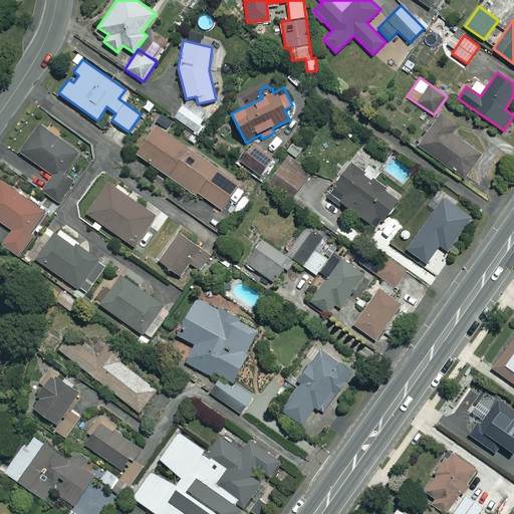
[(206,120),(183,104),(174,116),(197,133),(206,120)]
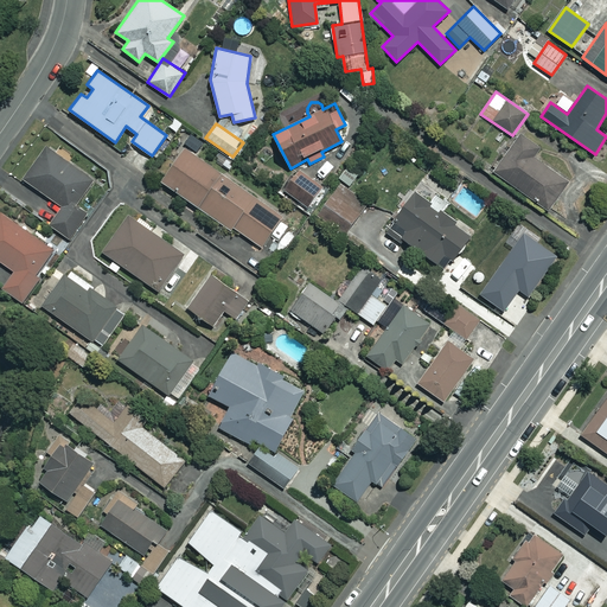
[(541,152),(519,136),(493,172),(548,211),(568,181),(536,159),(541,152)]
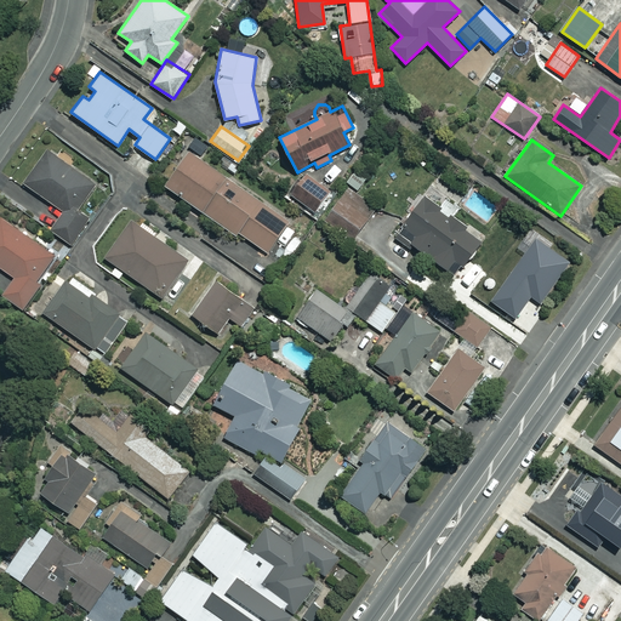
[(96,183),(49,149),(24,183),(63,211),(50,229),(72,245),(91,218),(78,209),(96,183)]
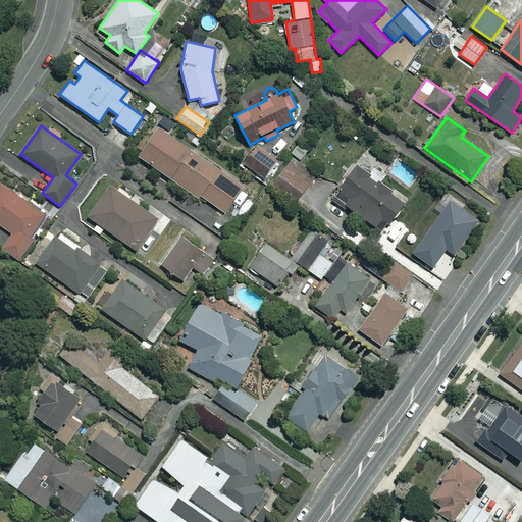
[(247,193),(242,189),(244,186),(159,125),(139,155),(197,197),(199,195),(224,212),(233,201),(239,205),(247,193)]
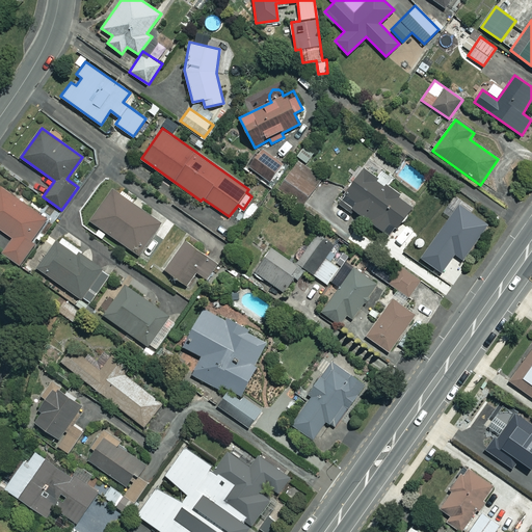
[(316,152),(304,144),(297,156),(308,163),(316,152)]
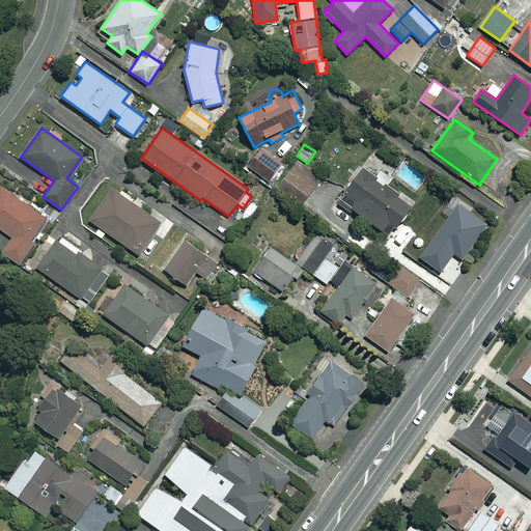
[(280,164),(262,150),(249,166),(267,180),(280,164)]
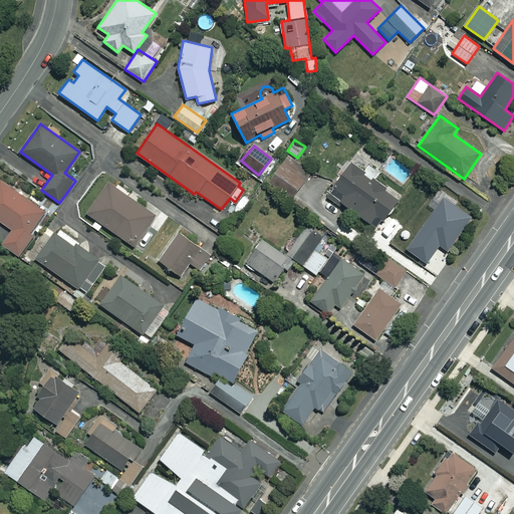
[(309,174),(285,157),(268,181),(292,198),(309,174)]
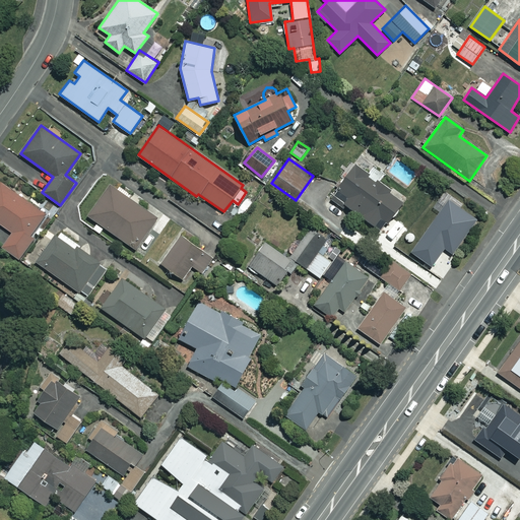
[(367,174),(355,165),(330,199),(341,207),(344,203),(381,231),(402,200),(378,182),(384,174),(373,167),(367,174)]
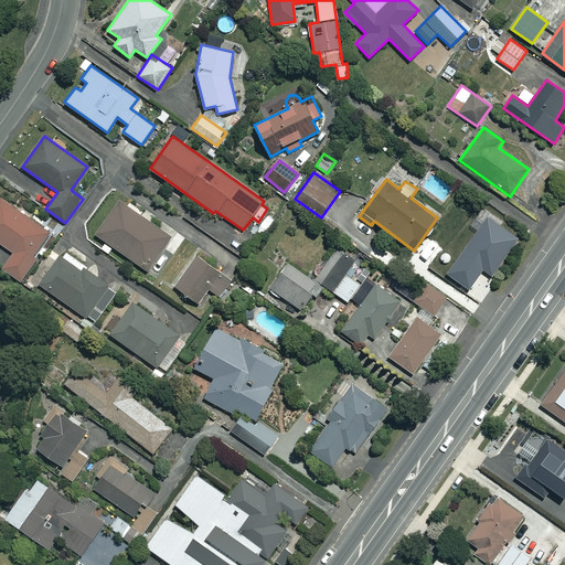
[(52,233),(0,196),(0,243),(13,252),(2,268),(19,280),(52,233)]
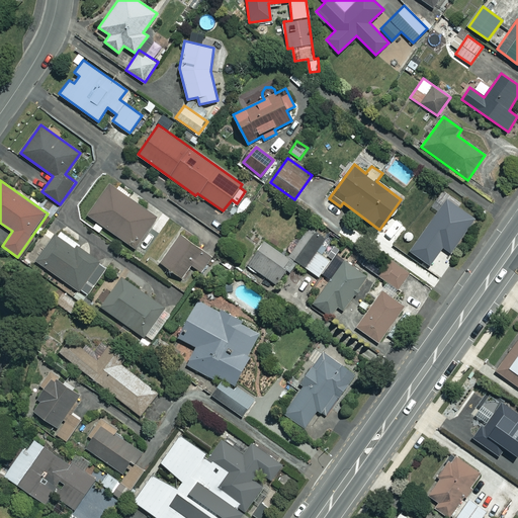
[(158,218),(109,183),(87,214),(136,249),(158,218)]
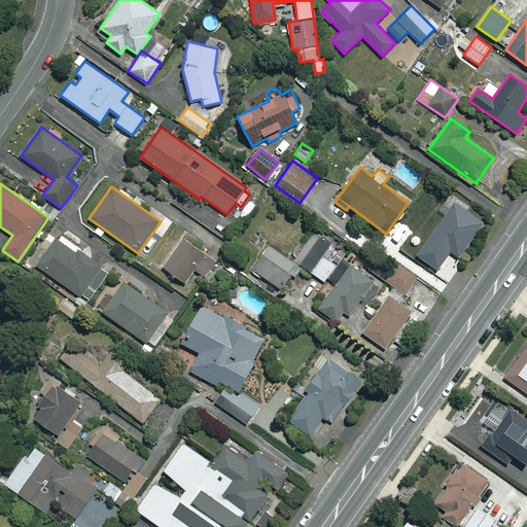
[(346,254),(315,232),(294,259),(325,282),(346,254)]
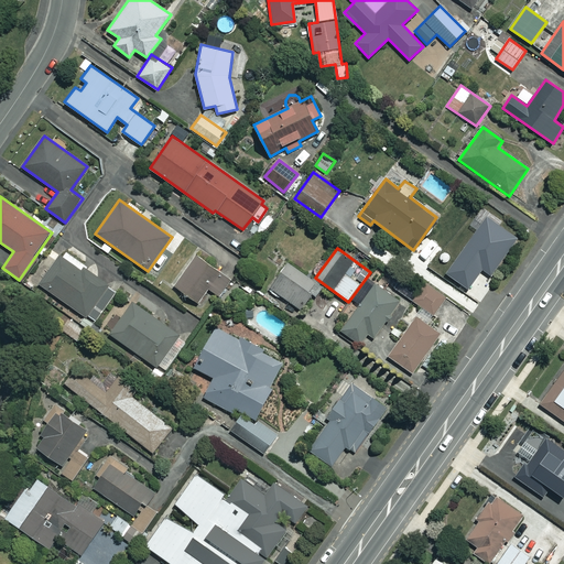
[(86,264),(65,249),(40,284),(94,323),(117,291),(84,268),(86,264)]
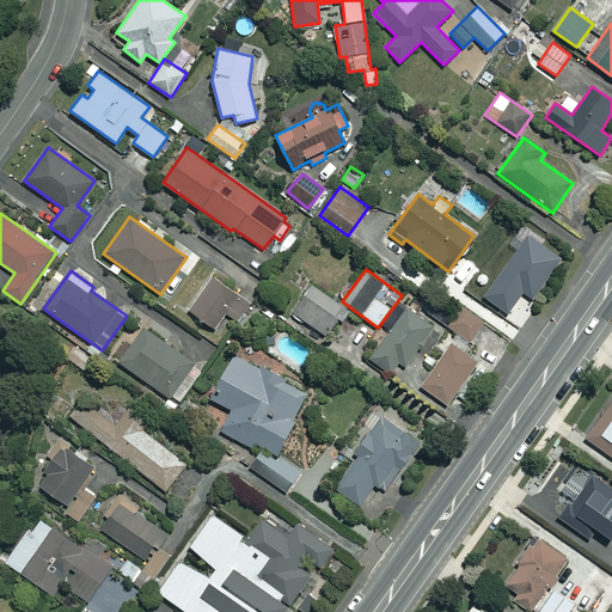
[(250,303),(214,277),(190,311),(214,328),(225,312),(238,320),(250,303)]
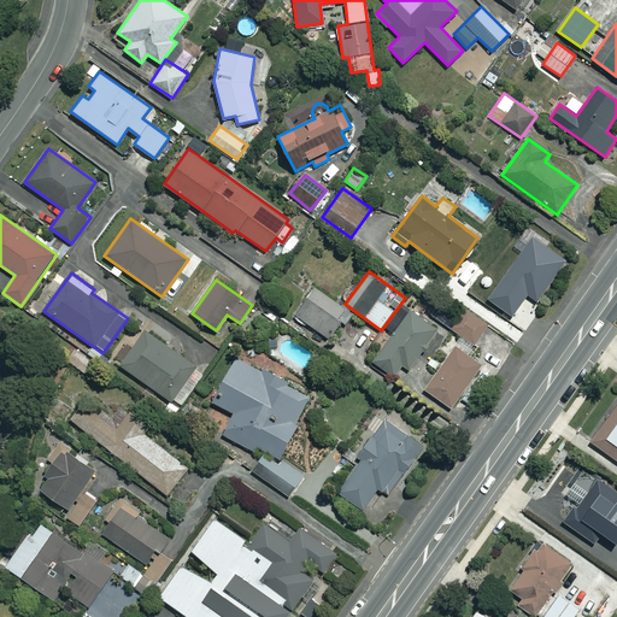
[(347,311),(313,287),(292,318),(301,324),(305,321),(328,338),(347,311)]
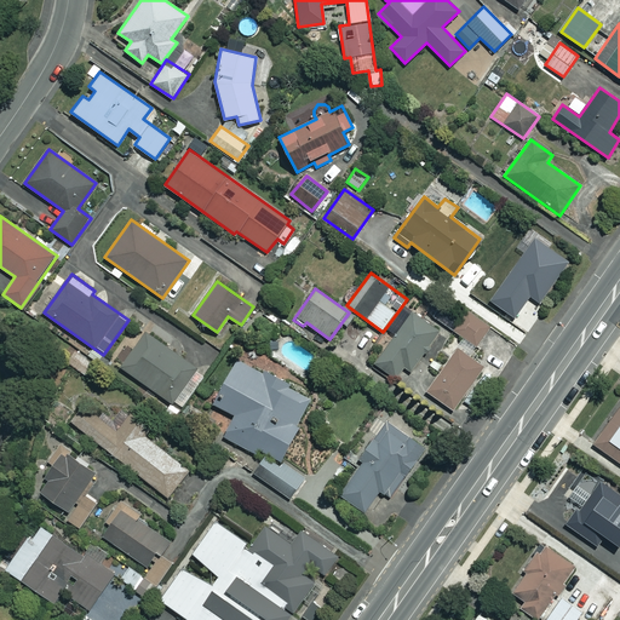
[(489,327),(468,310),(453,329),(476,345),(489,327)]
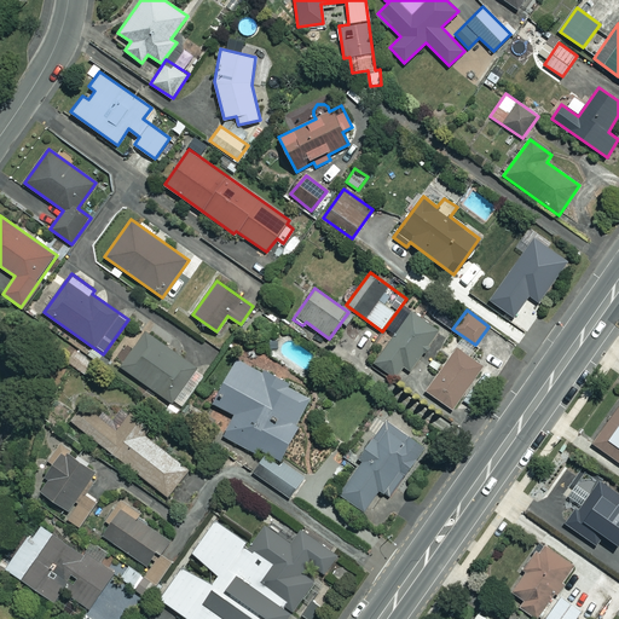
[(438,331),(410,311),(374,362),(395,377),(403,366),(410,371),(438,331)]
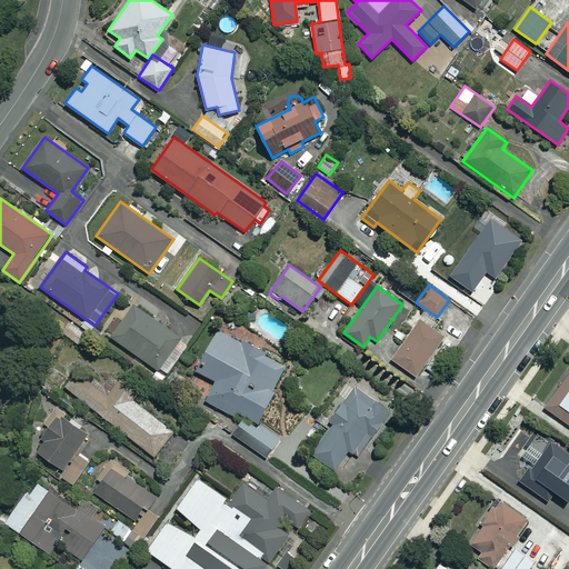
[(189,342),(135,303),(111,336),(166,376),(189,342)]
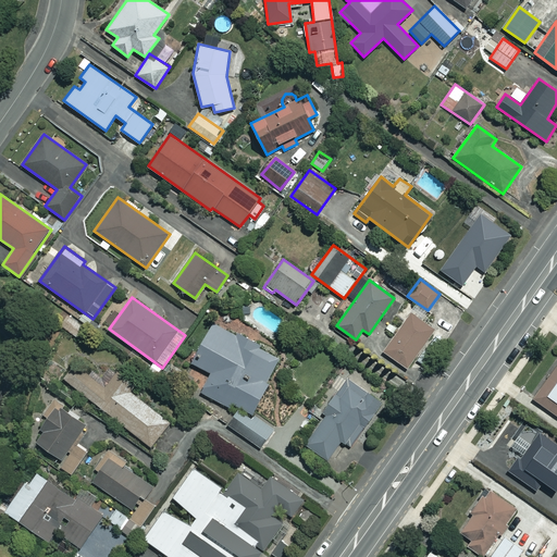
[(434,330),(411,313),(384,351),(407,368),(434,330)]
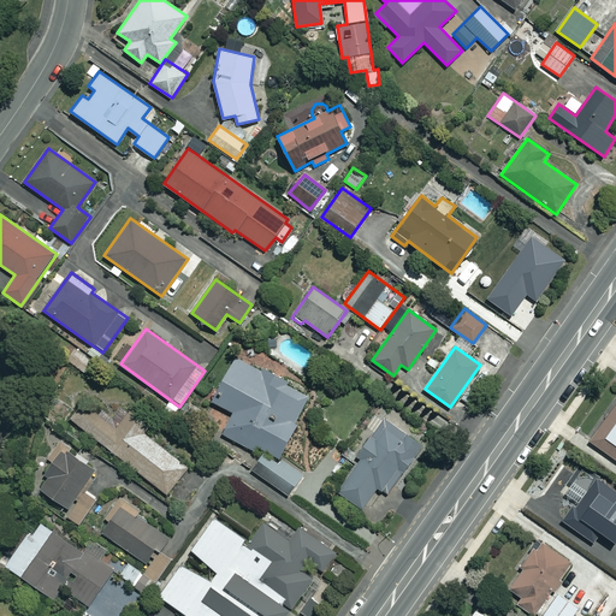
[(95,363),(75,348),(66,359),(87,374),(95,363)]
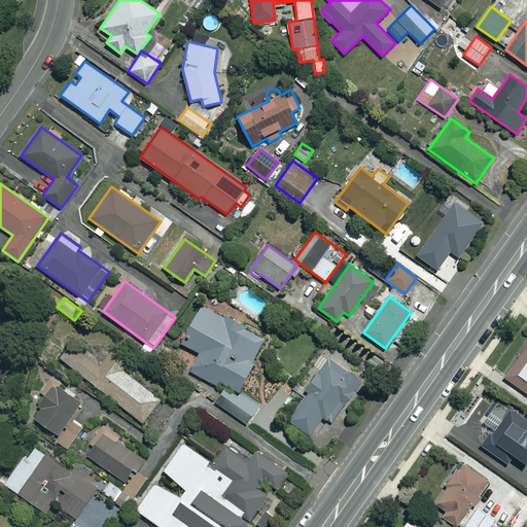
[(224,318),(203,305),(180,342),(200,353),(189,370),(222,390),(214,402),(248,423),(259,403),(238,390),(254,362),(251,360),(265,338),(226,314),(224,318)]
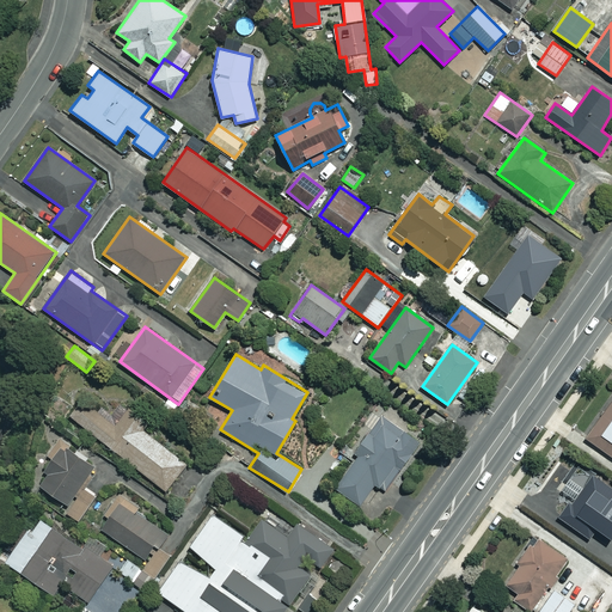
[(611,397),(585,438),(611,456),(611,397)]
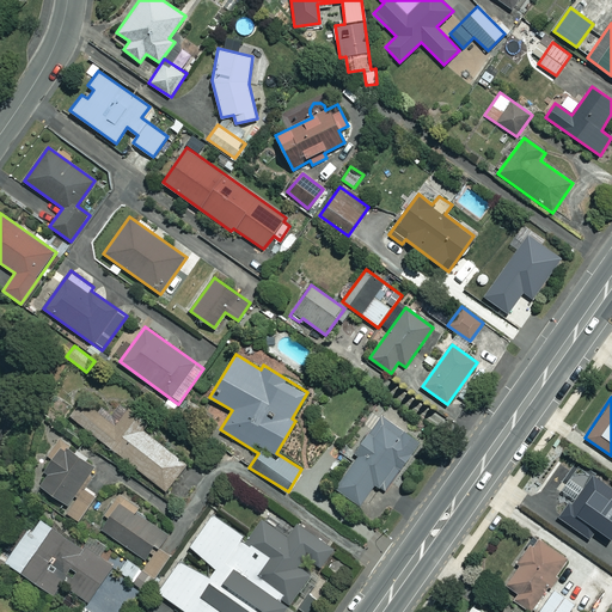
[(102,407),(98,411),(83,399),(69,415),(165,490),(187,464),(142,429),(148,422),(124,403),(115,416),(102,407)]
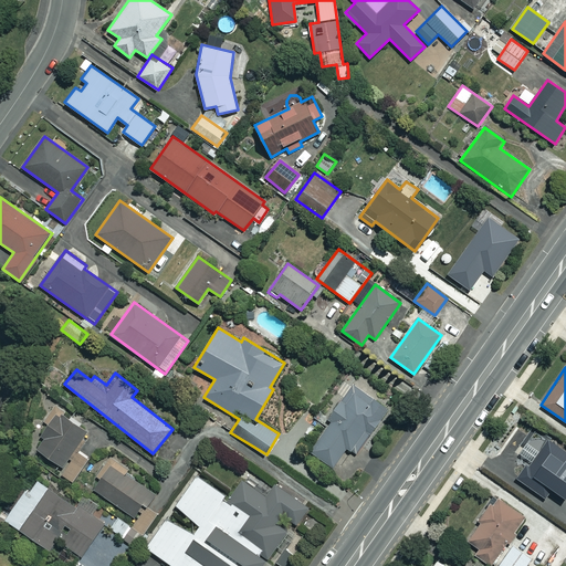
[(387,409),(353,385),(325,425),(327,426),(310,450),(333,467),(347,447),(356,453),(387,409)]
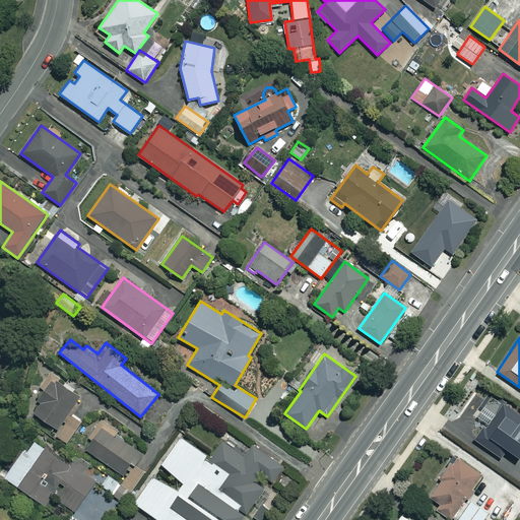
[(80,396),(50,373),(25,404),(56,429),(80,396)]
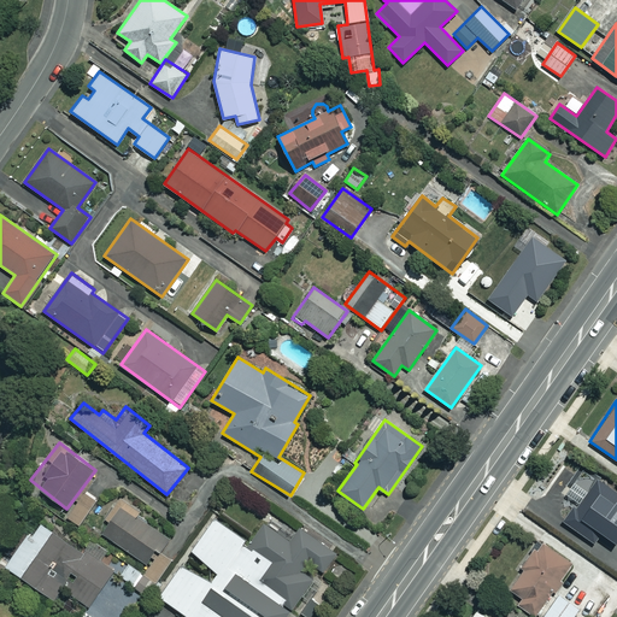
[(564,494),(575,503),(562,519),(593,542),(612,515),(616,517),(616,491),(599,477),(589,491),(575,481),(564,494)]
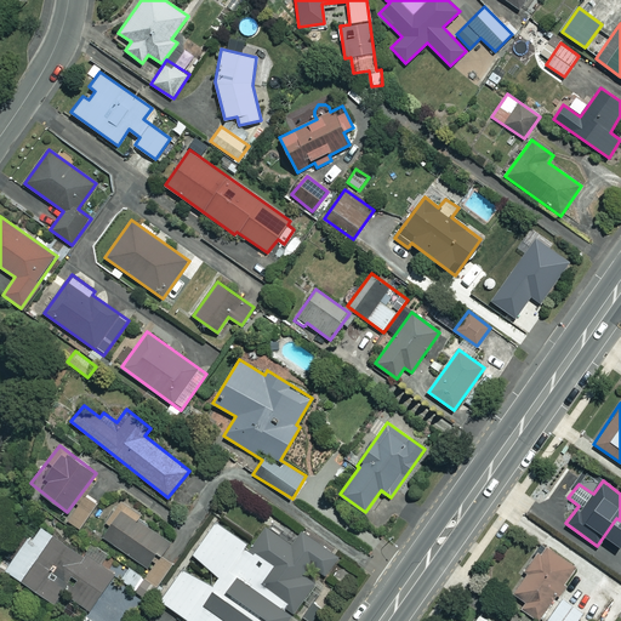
[(169,540),(121,505),(100,534),(147,569),(169,540)]
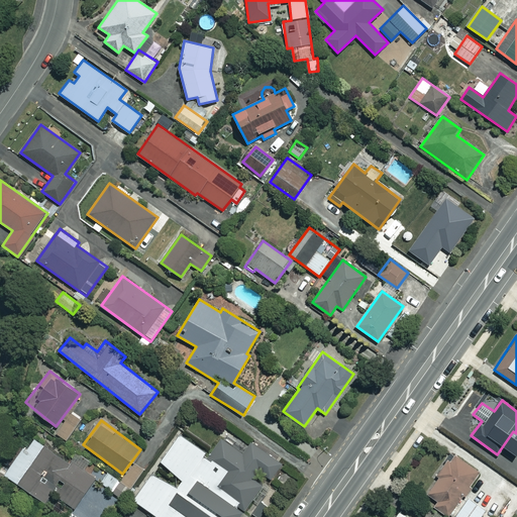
[(157,515),(160,516),(240,516),(263,487),(253,480),(260,471),(272,479),(283,461),(251,440),(243,452),(220,437),(209,453),(178,432),(158,461),(183,479),(177,489),(152,473),(134,501),(157,515)]
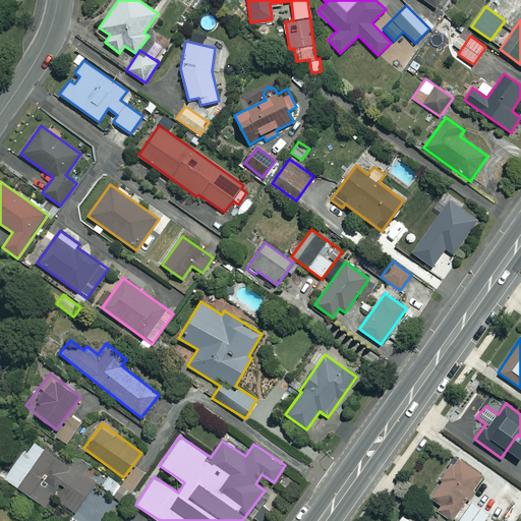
[(73,513),(95,483),(34,439),(5,476),(45,506),(52,497),(73,513)]
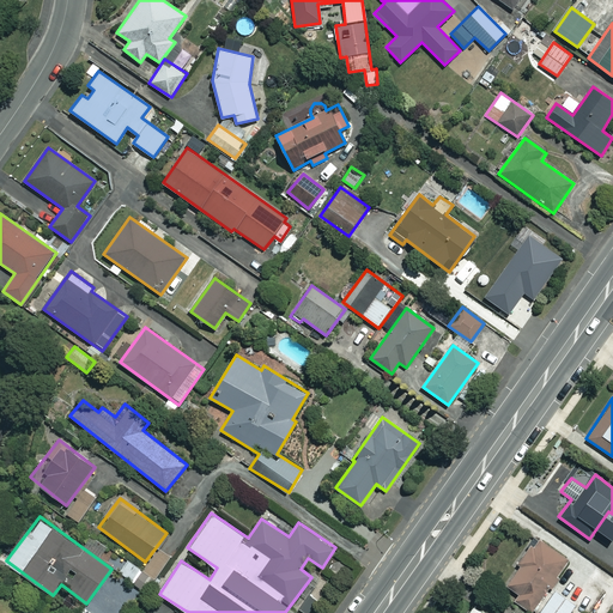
[(535,546),(532,542),(516,563),(520,566),(505,586),(517,594),(515,598),(532,611),(570,560),(541,539),(535,546)]
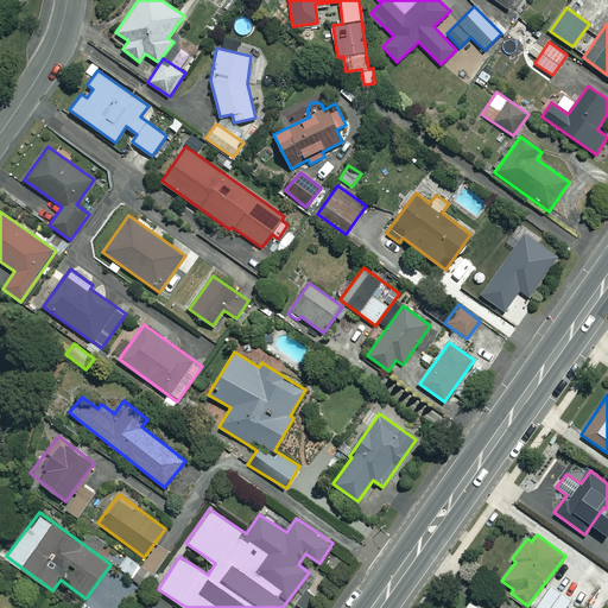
[(141,567),(128,556),(119,568),(132,578),(141,567)]
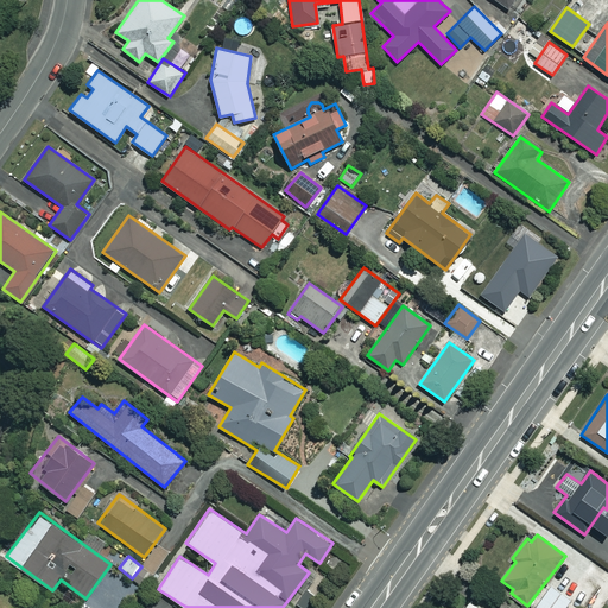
[(563,607),(570,599),(550,586),(534,607),(563,607)]
